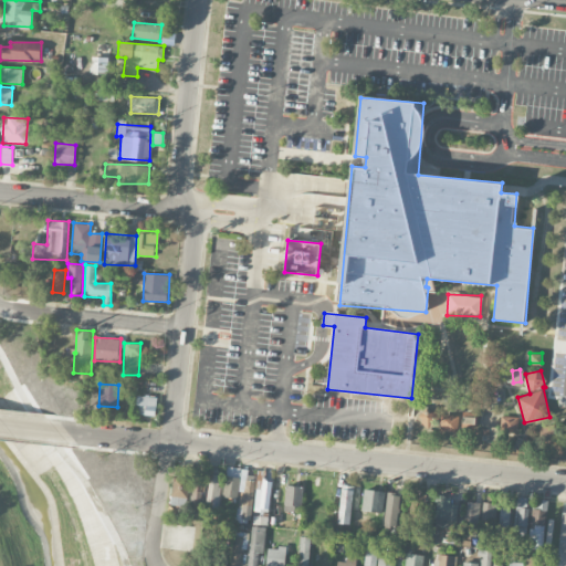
[(137,415),(156,416),(157,396),(138,395),(137,415)]
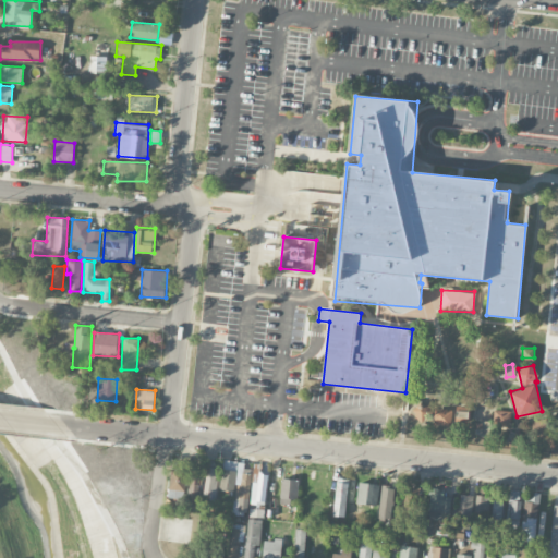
[(451,409),(435,409),(435,425),(451,425),(451,409)]
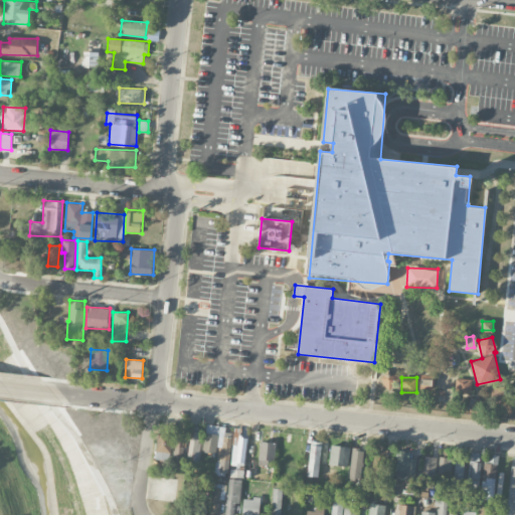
[(471,393),(472,379),(457,378),(456,392),(471,393)]
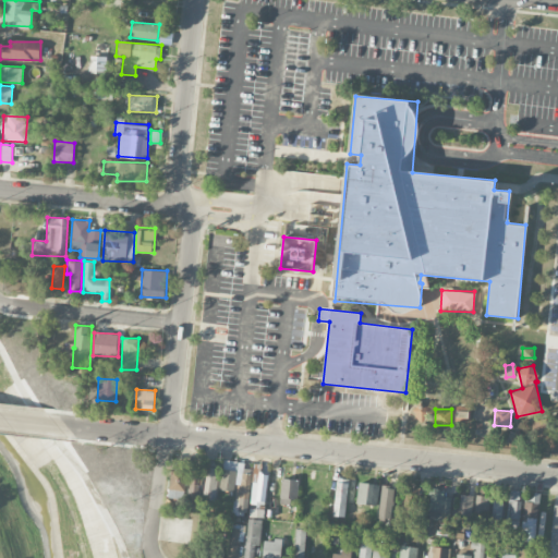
[(531,423),(535,441),(552,437),(546,419),(531,423)]
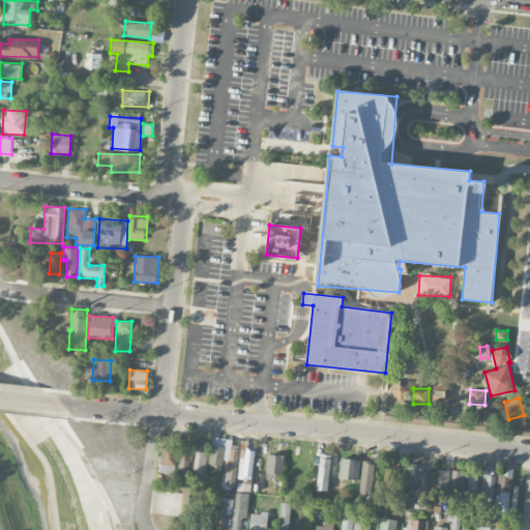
[(465,414),(466,401),(453,400),(451,413),(465,414)]
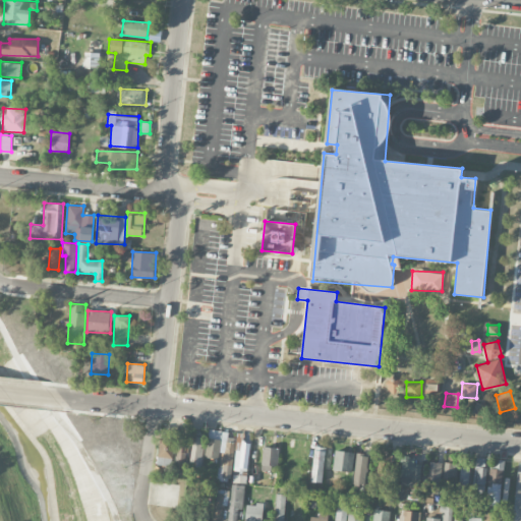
[(489,407),(481,400),(473,410),(482,416),(489,407)]
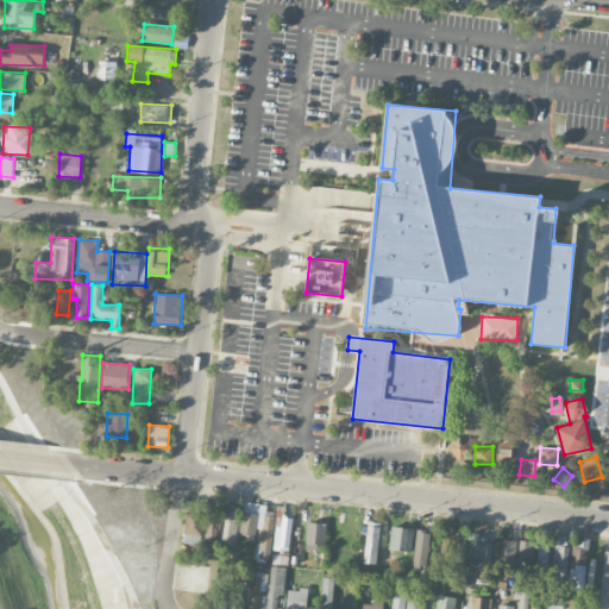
[(183,533),(202,537),(206,510),(188,507),(183,533)]
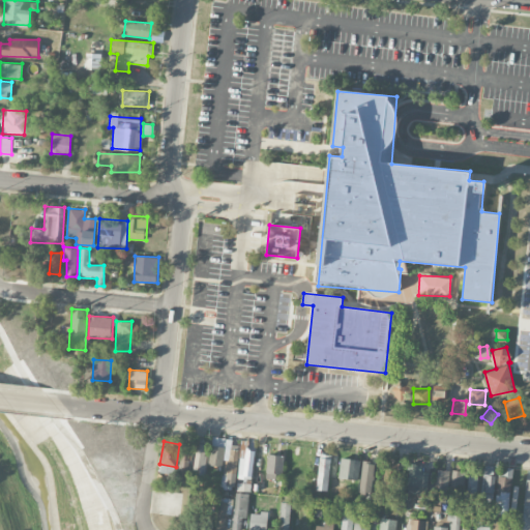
[(241,445),(230,442),(221,489),(232,491),(241,445)]
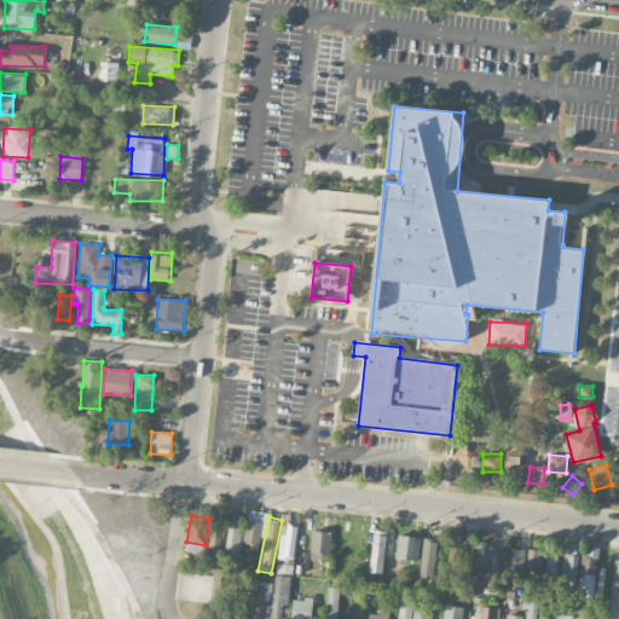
[(209,562),(220,562),(223,519),(210,518),(209,562)]
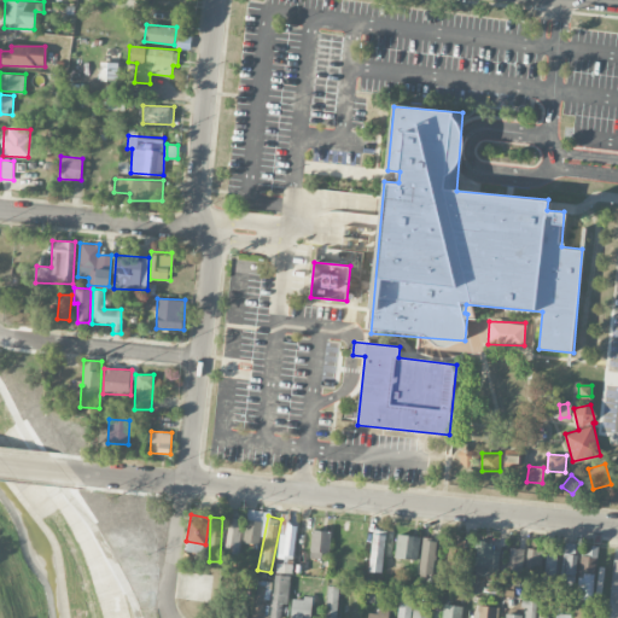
[(227,552),(240,552),(240,518),(227,518),(227,552)]
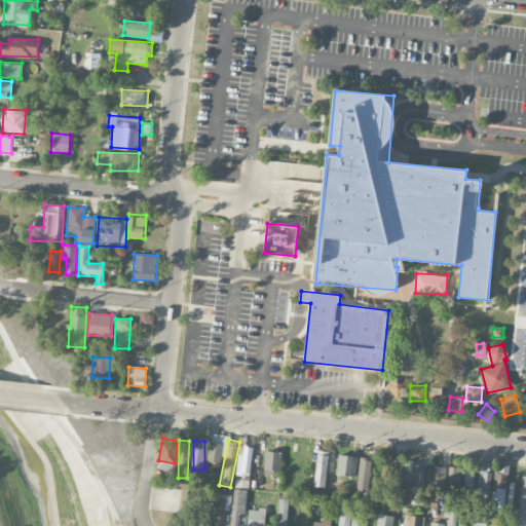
[(208,461),(220,463),(223,444),(210,442),(208,461)]
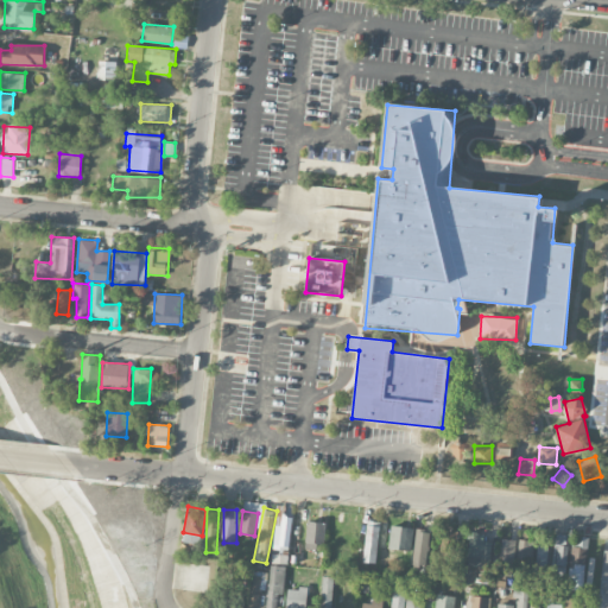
[(289,548),(292,520),(276,518),(272,545),(289,548)]
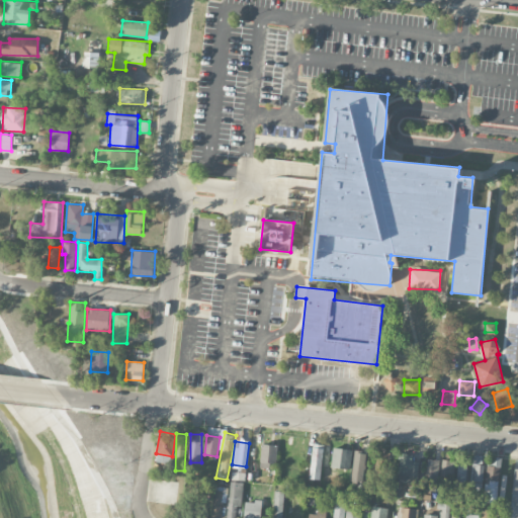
[(310,479),(320,480),(324,445),(313,444),(310,479)]
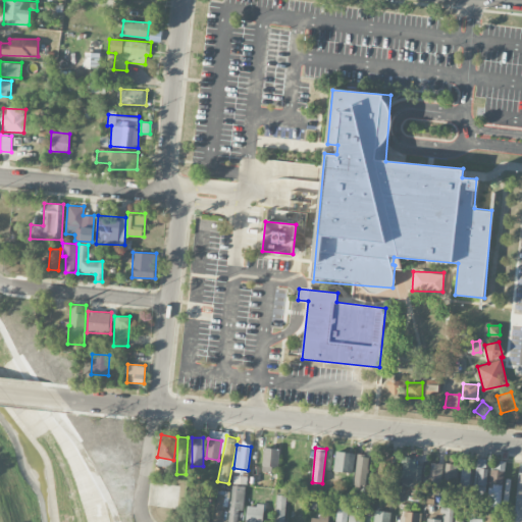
[(278,450),(263,450),(262,470),(278,471),(278,450)]
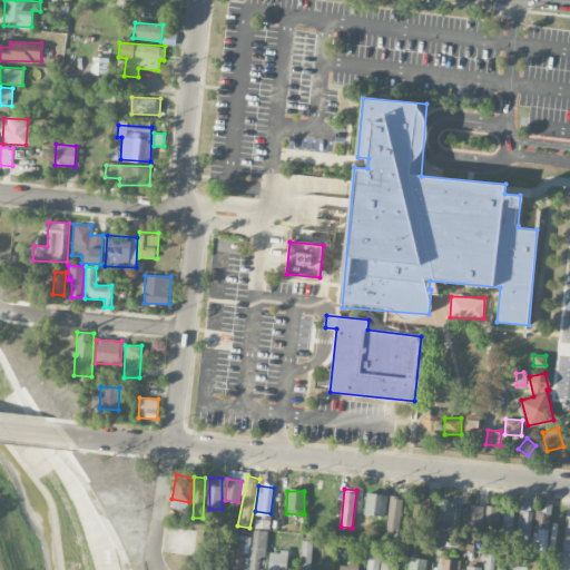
[(364,513),(384,516),(386,494),(367,492),(364,513)]
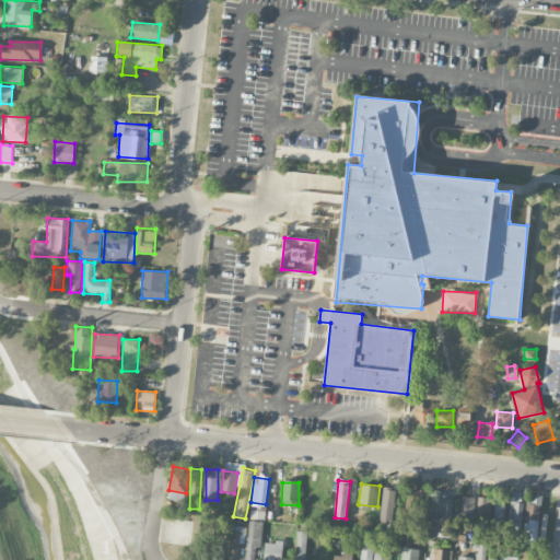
[(395,488),(382,488),(381,518),(395,520),(395,488)]
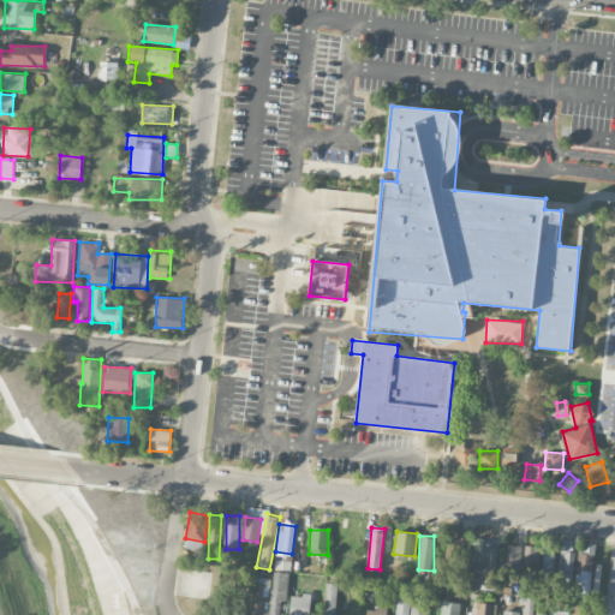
[(469,572),(470,537),(447,537),(446,572),(469,572)]
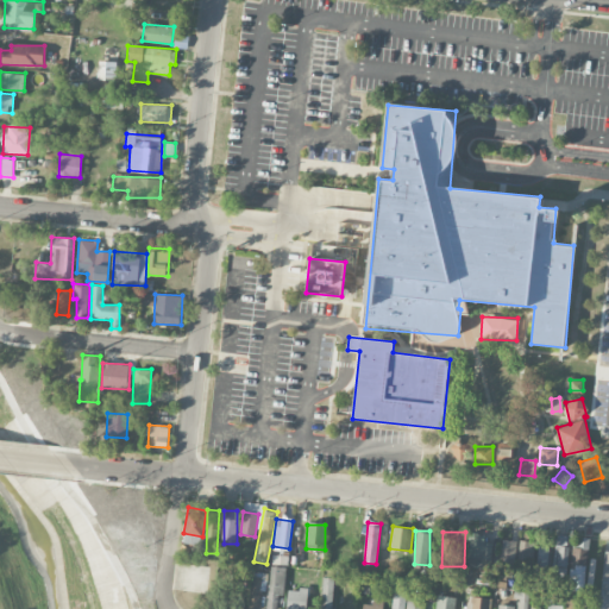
[(571,537),(557,534),(551,572),(565,575),(571,537)]
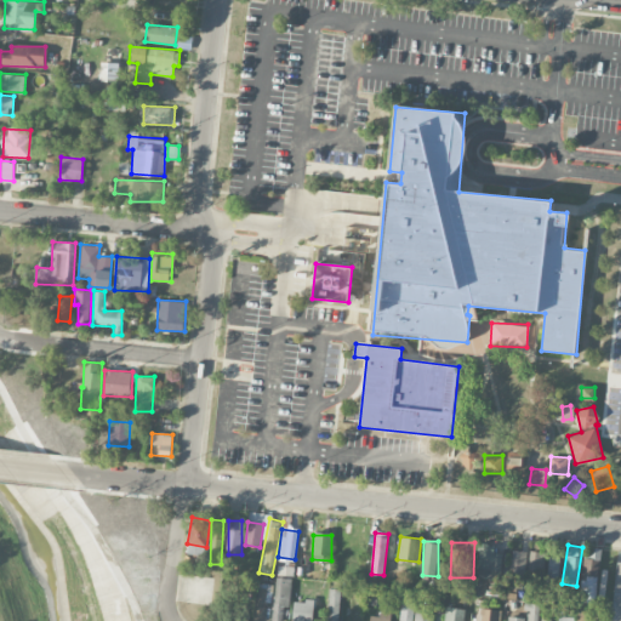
[(499,580),(502,550),(480,547),(477,576),(499,580)]
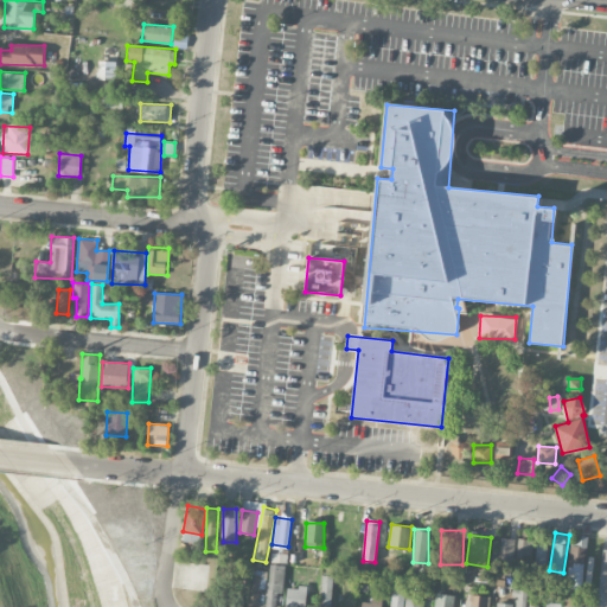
[(515,538),(499,538),(498,569),(513,569),(515,538)]
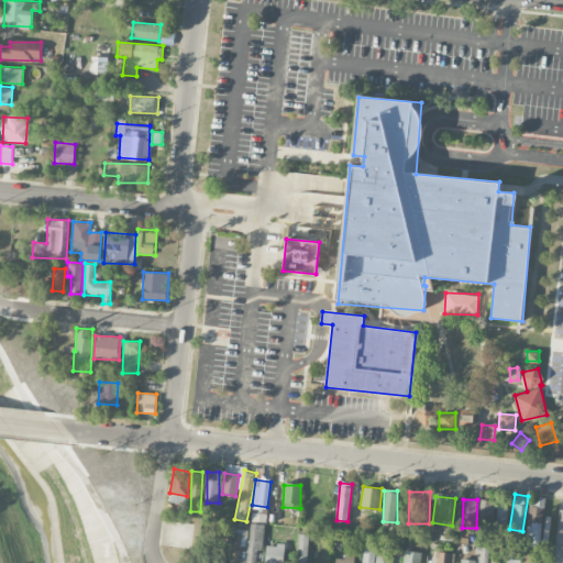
[(477,526),(492,527),(495,500),(481,499),(477,526)]
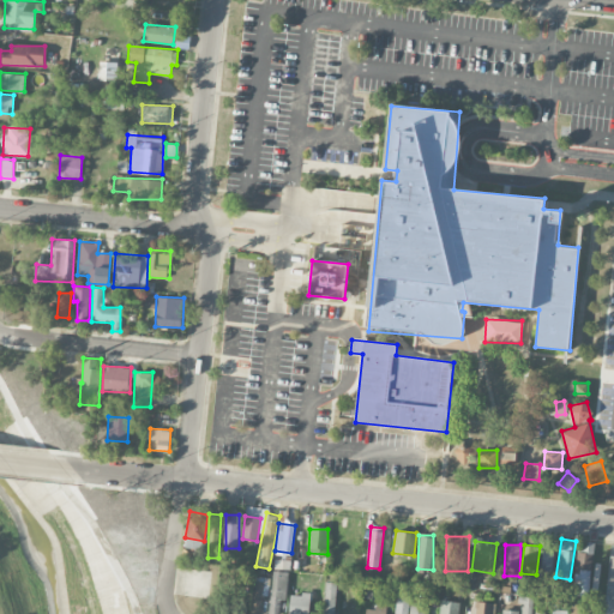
[(541,588),(549,589),(551,551),(542,549),(541,588)]
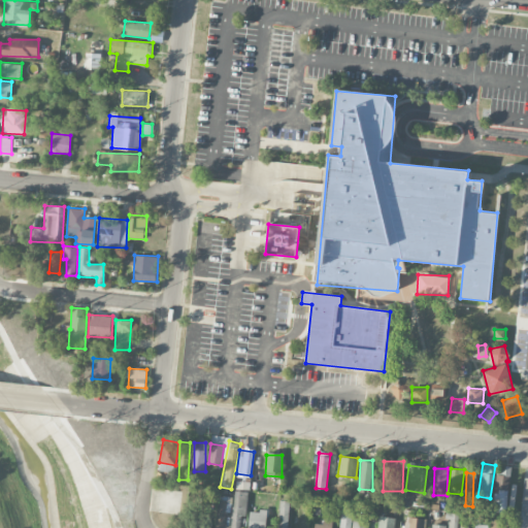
[(494,512),(507,512),(508,475),(495,474),(494,512)]
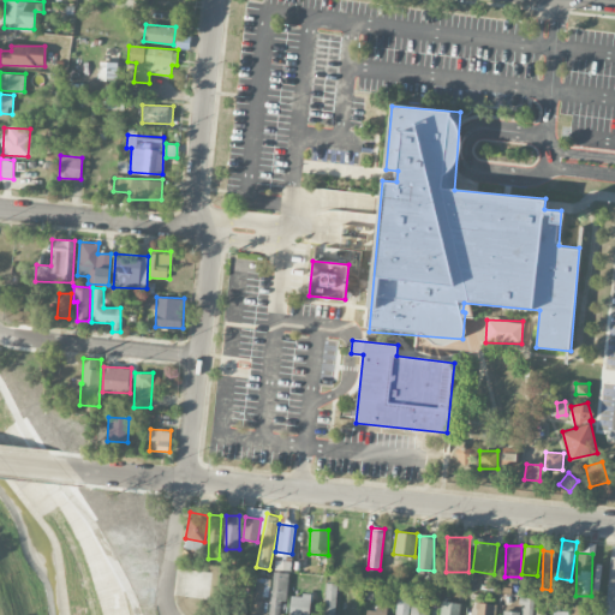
[(614,614),(614,556),(610,556),(604,614),(614,614)]
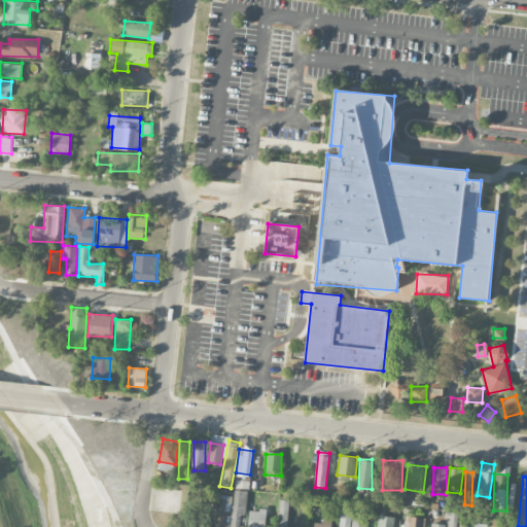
[(246,515),(247,490),(234,490),(233,514),(246,515)]
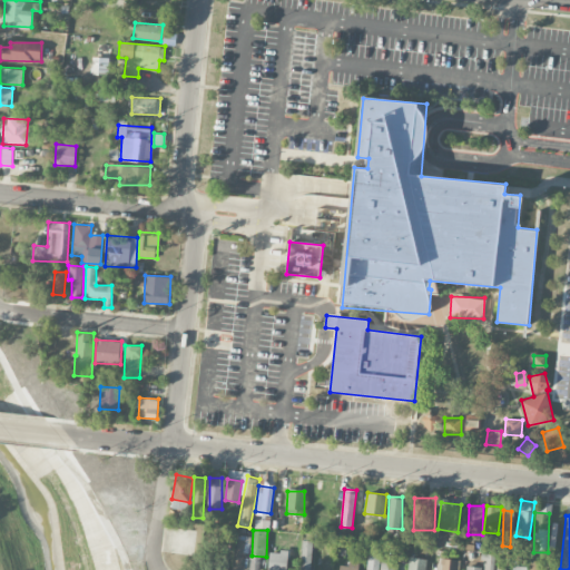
[(234,569),(243,569),(244,541),(235,541),(234,569)]
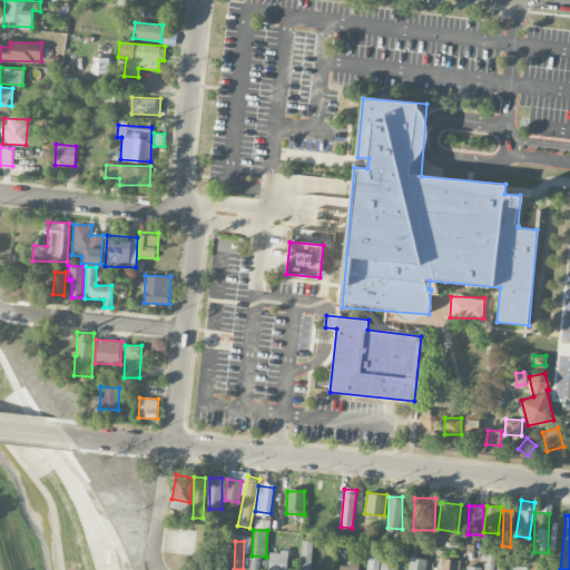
[(300,569),(311,569),(313,541),(302,541),(300,569)]
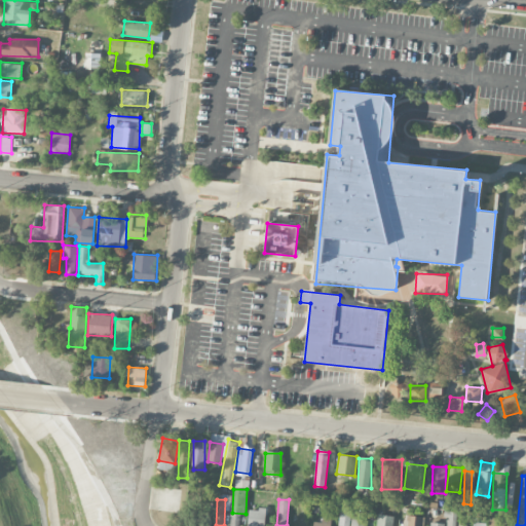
[(348,525),(352,503),(342,501),(338,525),(348,525)]
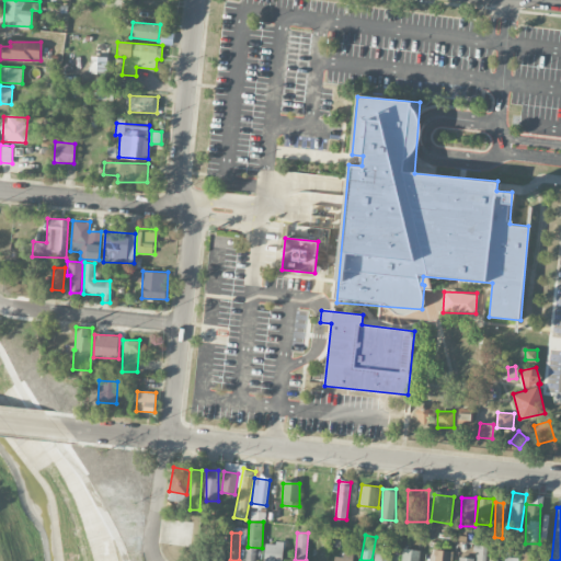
[(282,560),(285,545),(265,541),(262,560),(282,560)]
